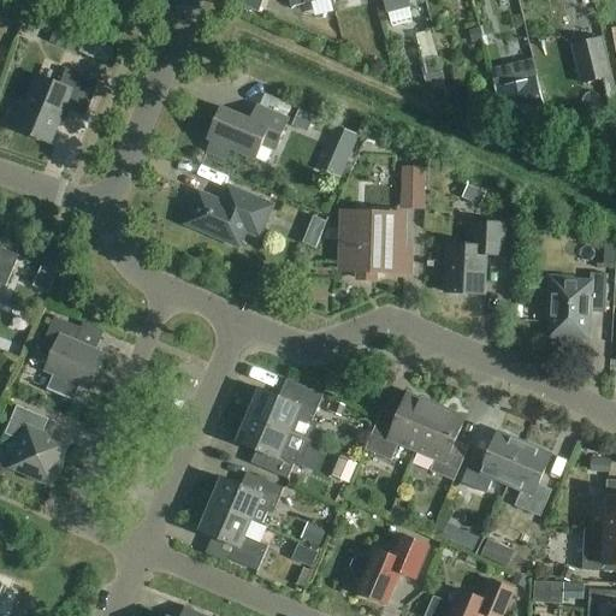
[(385,0),(389,13),(410,9),(408,0),(385,0)]
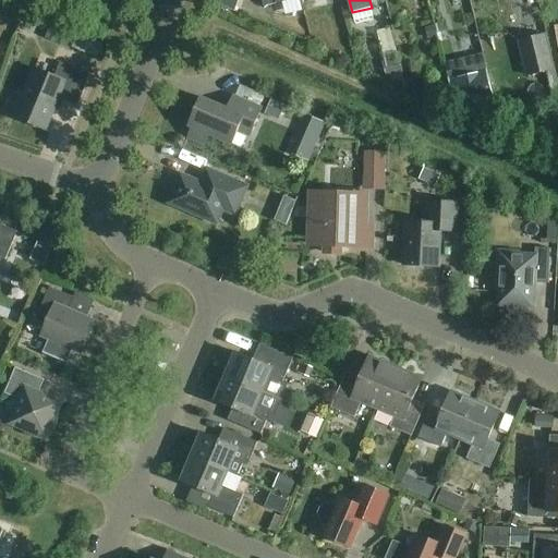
[(434,26),(424,28),(427,39),(436,37),(434,26)]
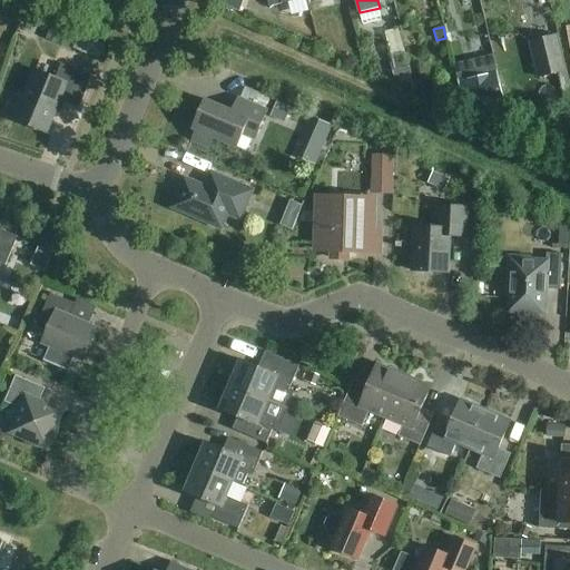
[(71,50),(72,49),(78,37),(62,30),(57,45),(71,50)]
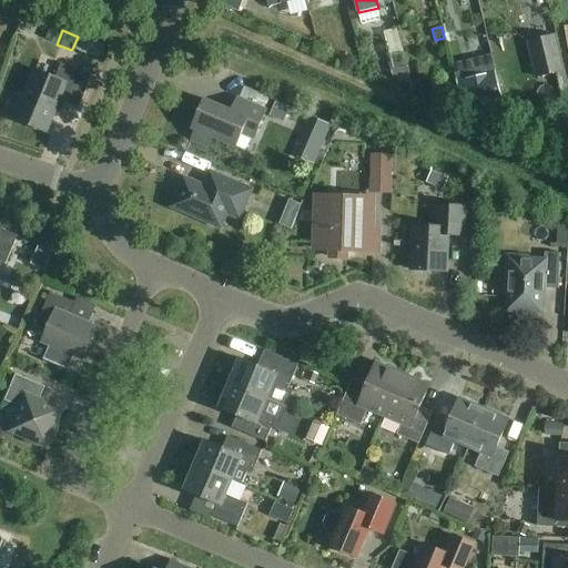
[(384,33),(393,63),(405,60),(397,30),(384,33)]
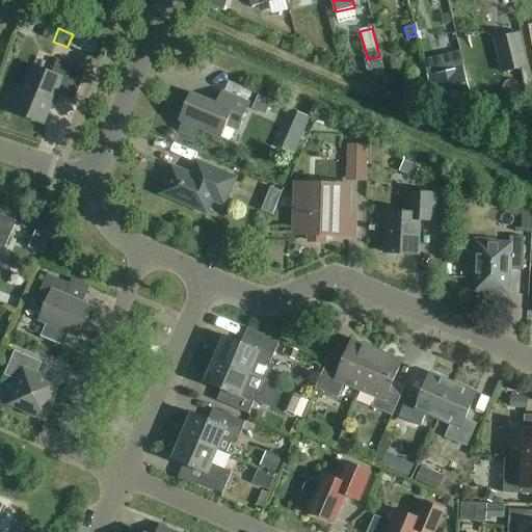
[(501,73),(528,68),(521,33),(494,40),(501,73)]
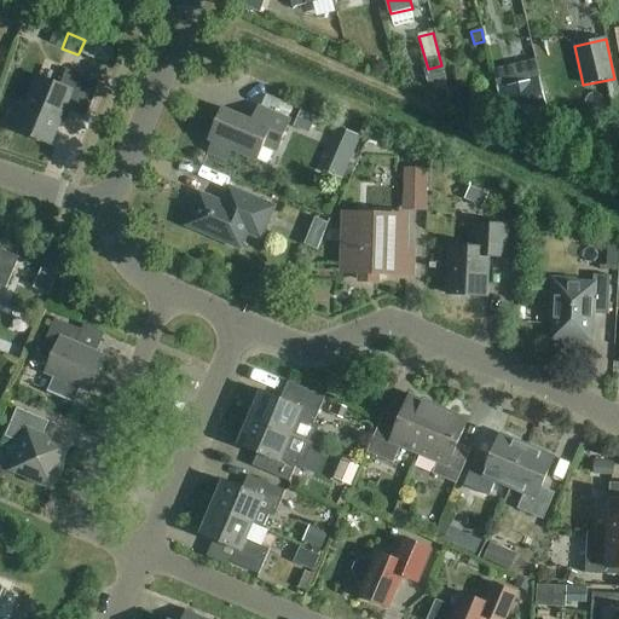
[(428,86),(434,85),(444,82),(446,81),(441,65),(428,69),(424,70),(428,86)]
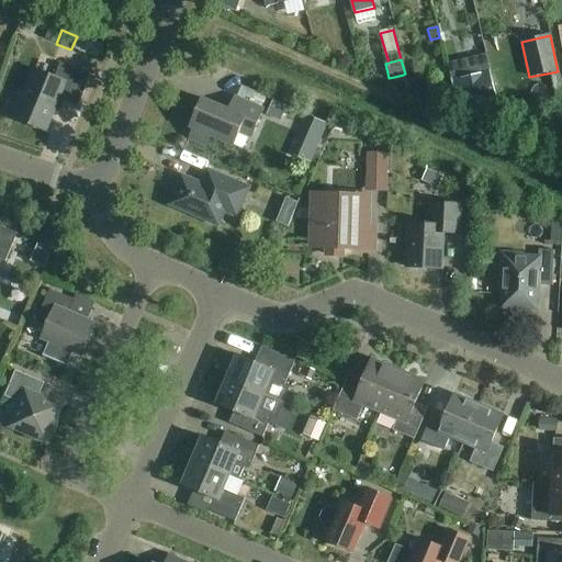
[(78,108),(91,77),(60,65),(55,78),(33,70),(13,119),(46,132),(57,105),(60,108),(64,102),(78,108)]
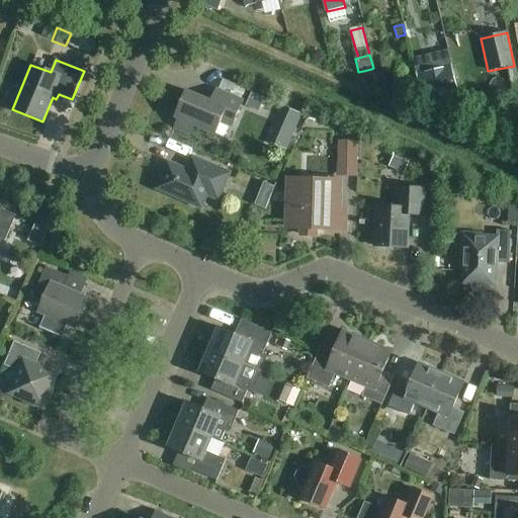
[(423,98),(458,89),(452,64),(417,73),(423,98)]
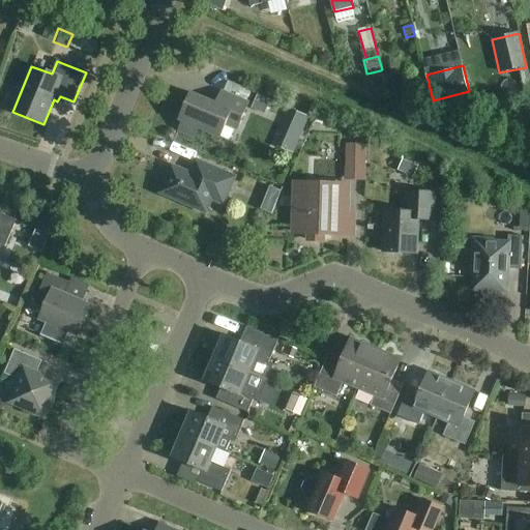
[(237,130),(248,104),(222,92),(216,105),(192,94),(180,121),(182,122),(178,131),(195,139),(199,128),(221,138),(226,125),(237,130)]
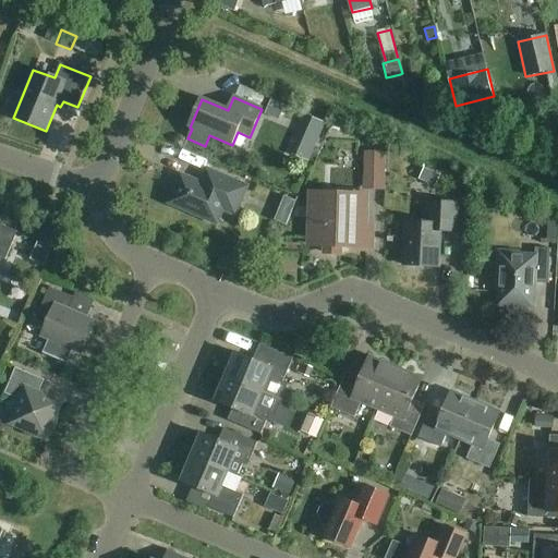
[(265,114),(279,120),(284,106),(269,100),(265,114)]
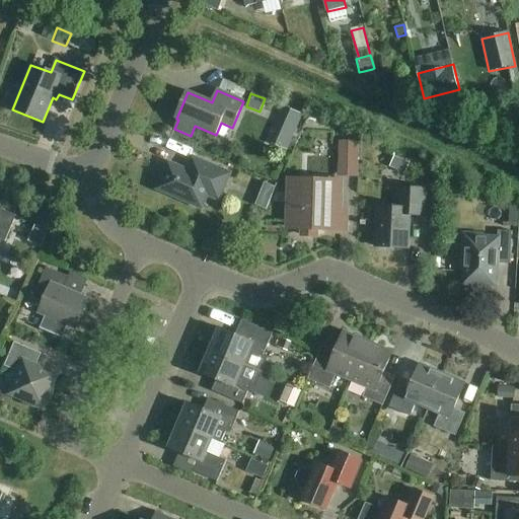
[(287,108),(280,125),(295,132),(302,115),(287,108)]
